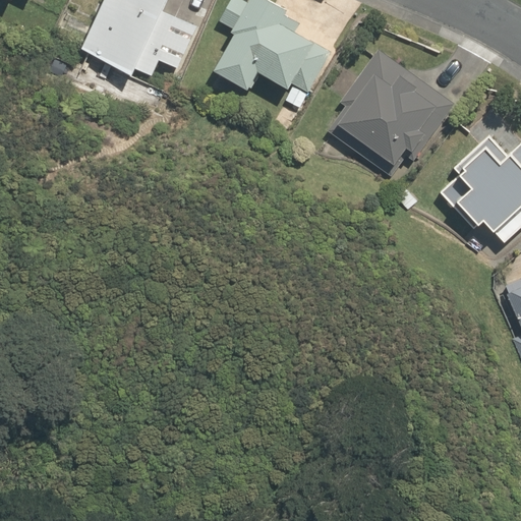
[(50,0),(50,3),(64,9),(67,0),(50,0)]
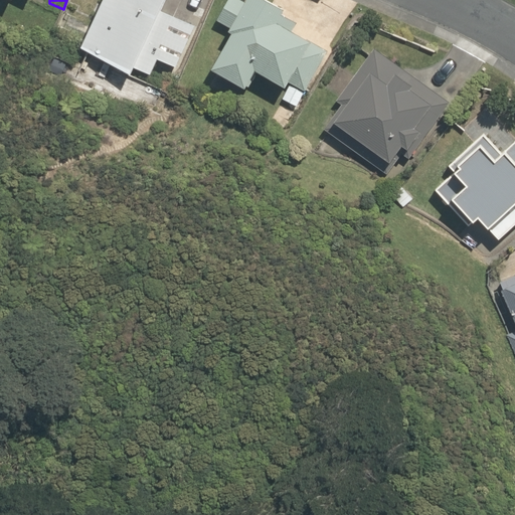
[(102,0),(81,46),(130,68),(132,63),(151,72),(158,57),(177,66),(195,27),(160,11),(165,0),(102,0)]
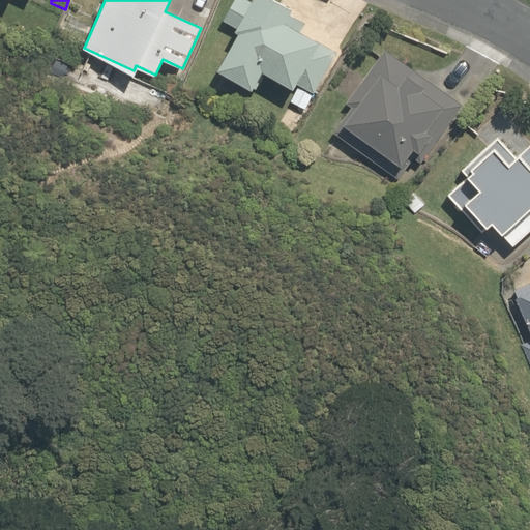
[(297,84),(314,93),(336,52),(300,30),(305,20),(291,12),(293,7),(277,0),(254,0),(254,1),(251,0),(234,0),(224,20),(237,28),(235,31),(238,33),(217,70),(253,89),(263,71),(294,88),(297,84)]
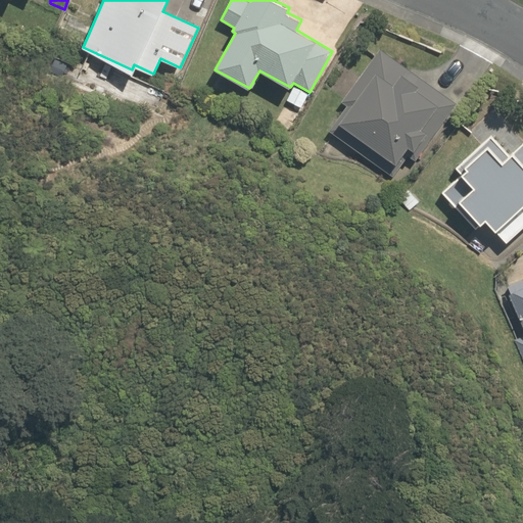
[(378,48),(342,100),(346,103),(322,139),(388,186),(409,157),(414,161),(455,103),(378,48)]
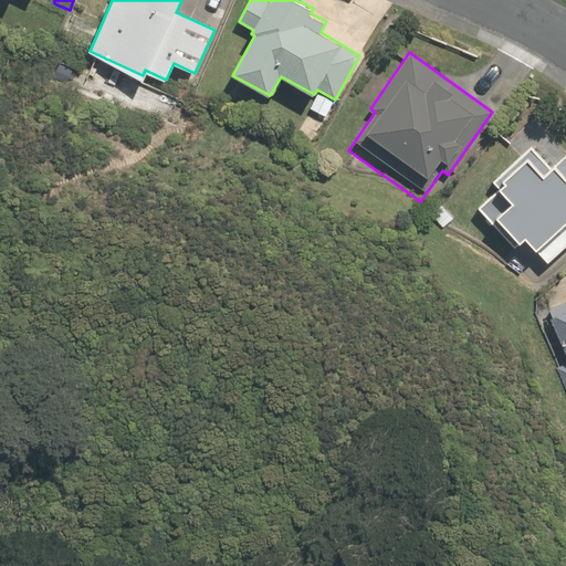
[(525,238),(548,262),(565,244),(565,152),(549,167),(530,146),(492,181),(498,188),(477,208),(514,248),(525,238)]
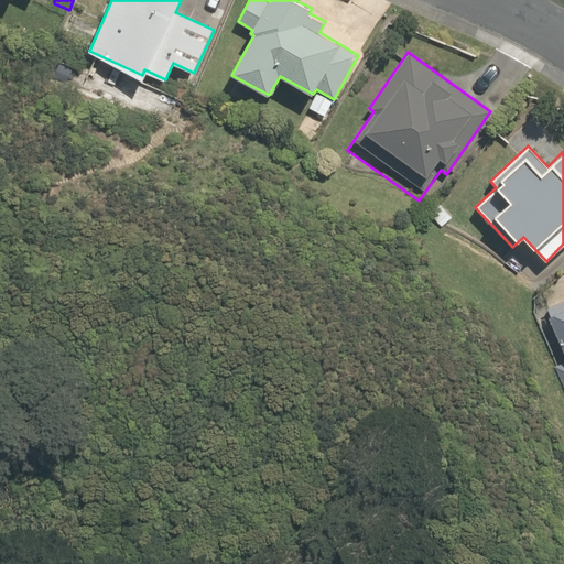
[(438,204),(429,213),(441,226),(449,217),(438,204)]
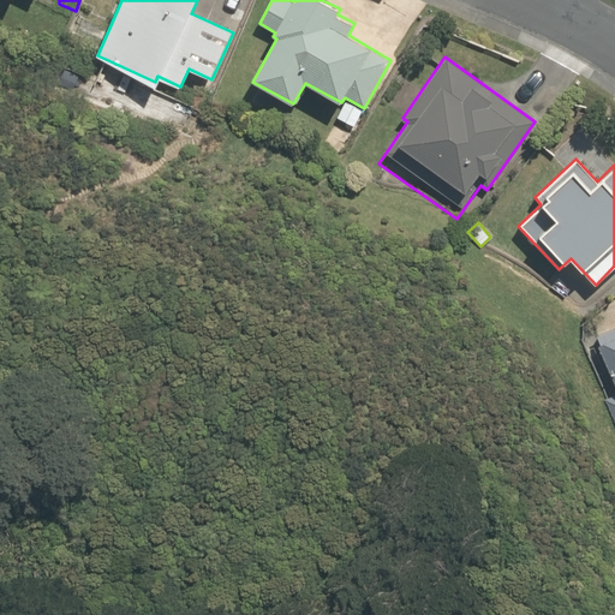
[(593,398),(614,440),(614,327),(593,339),(614,380),(614,395),(607,392),(593,398)]
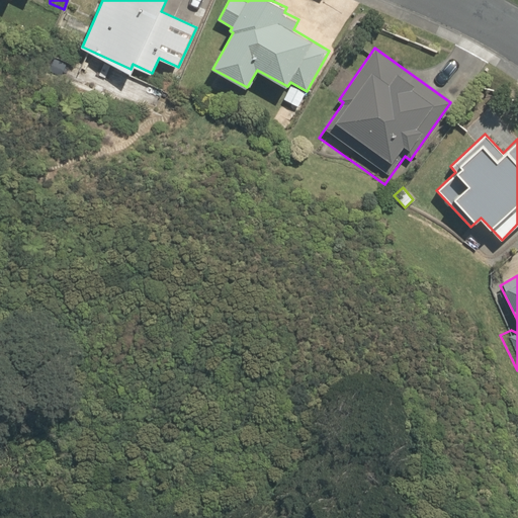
All buildings are outlined.
